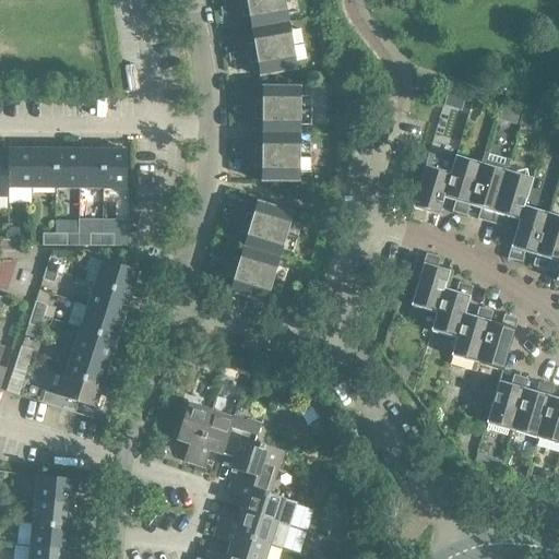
[(288,24),(284,0),(245,0),(251,31),(288,24)]
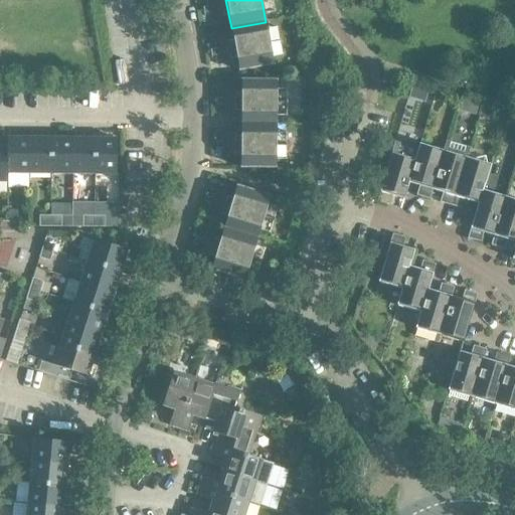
[(210,21),(223,19),(222,10),(209,12),(210,21)]
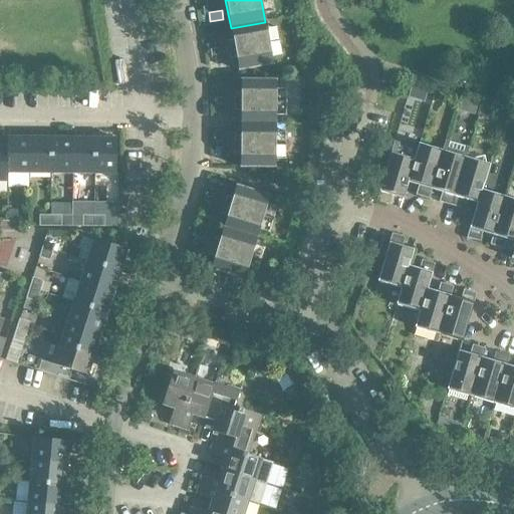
[(265,22),(231,28),(238,71),(273,65),(268,35),(265,22)]
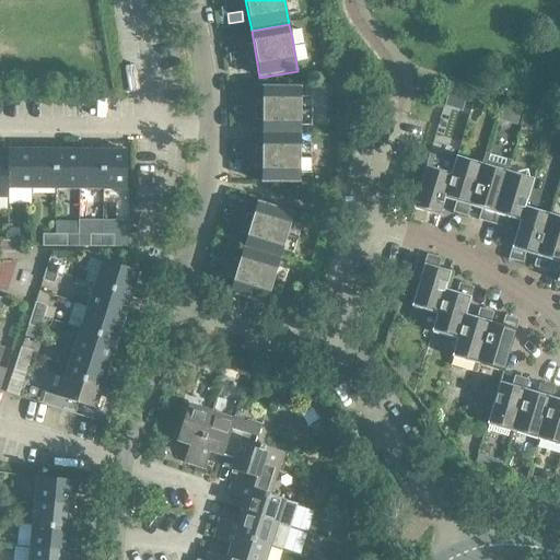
[(246,42),(233,44),(234,54),(248,50),(246,42)]
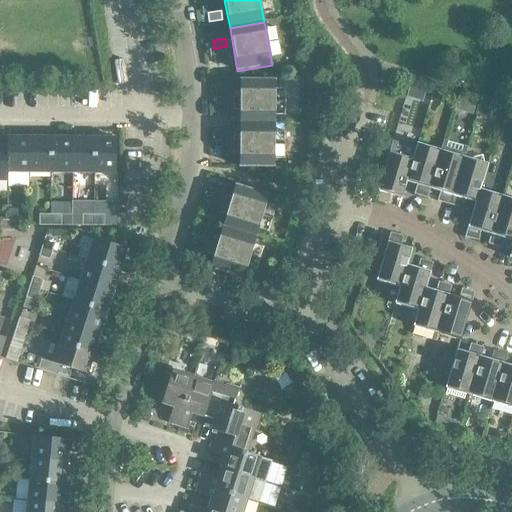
[(228,53),(215,55),(216,60),(217,64),(230,62),(228,53)]
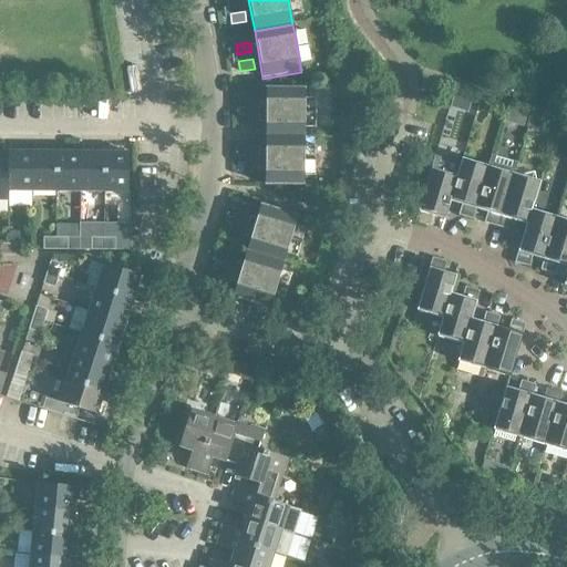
[(305,88),(266,88),(265,137),(303,137),(305,88)]
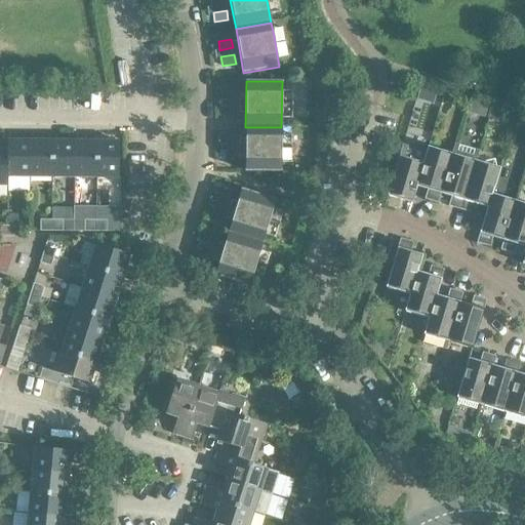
[(437,91),(420,86),(416,99),(433,104),(437,91)]
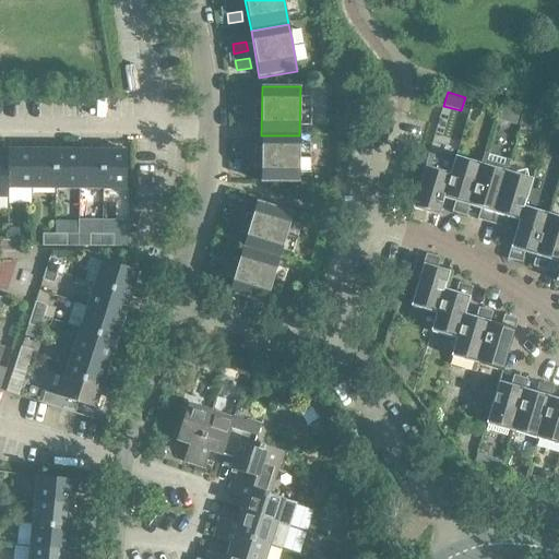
[(240,107),(254,107),(254,97),(241,97),(240,107)]
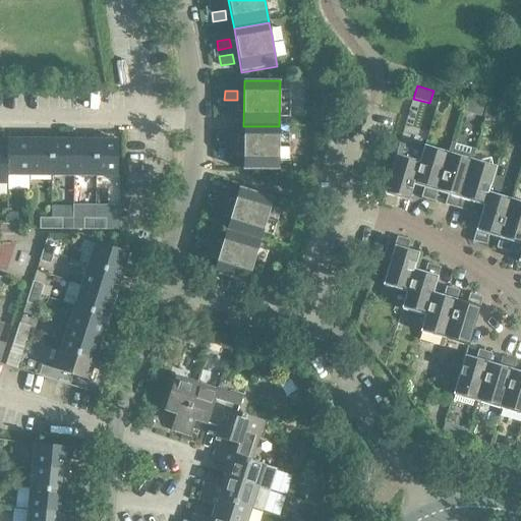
[(476,99),(467,96),(463,109),(473,112),(476,99)]
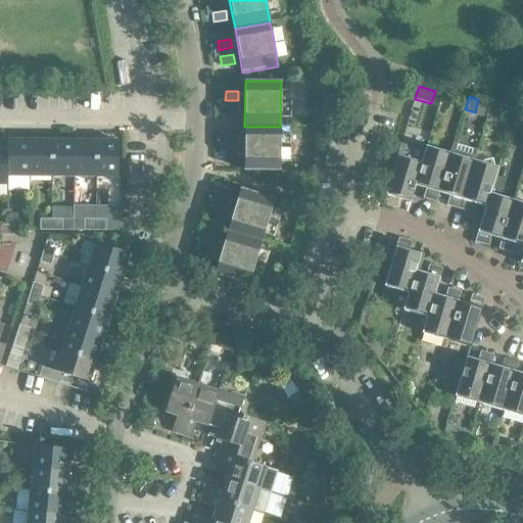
[(238,106),(225,106),(225,116),(238,116),(239,109),(238,106)]
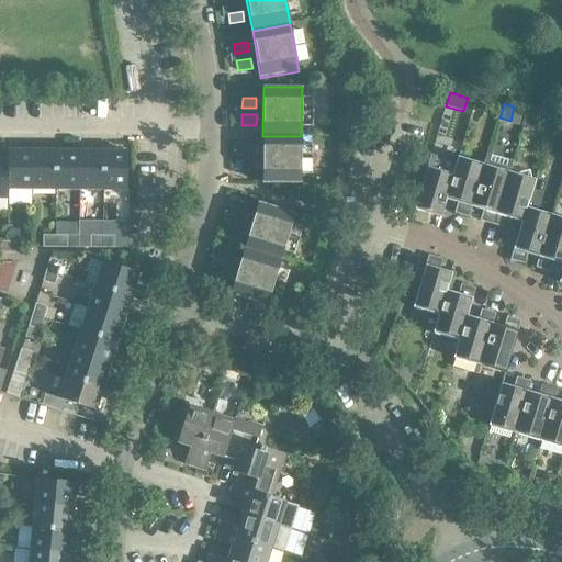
[(262,183),(301,183),(301,136),(262,136),(262,183)]
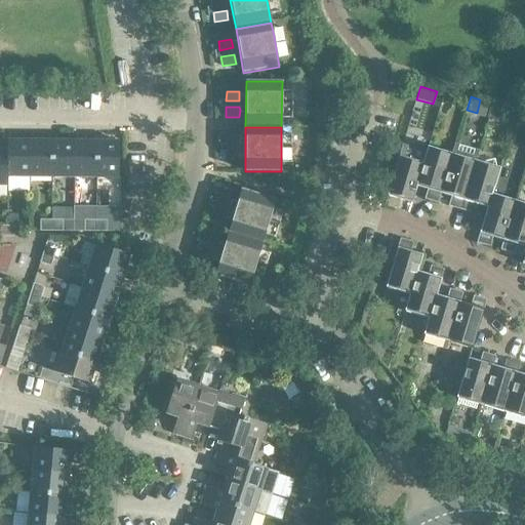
[(226,145),(239,145),(239,135),(226,135),(226,145)]
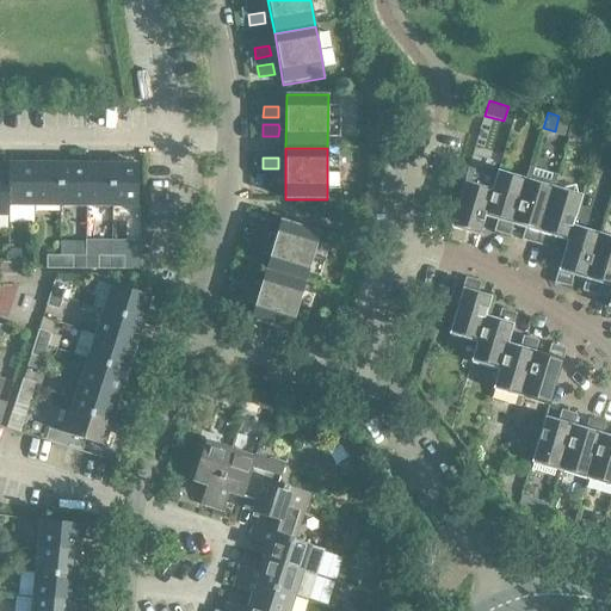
[(8,164),(8,173),(8,205),(34,205),(35,164),(8,164)]
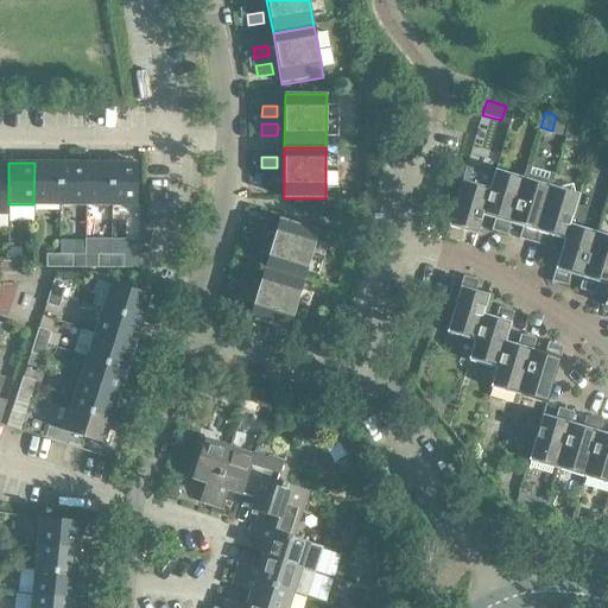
[(59,206),(59,163),(35,163),(33,204),(59,206)]
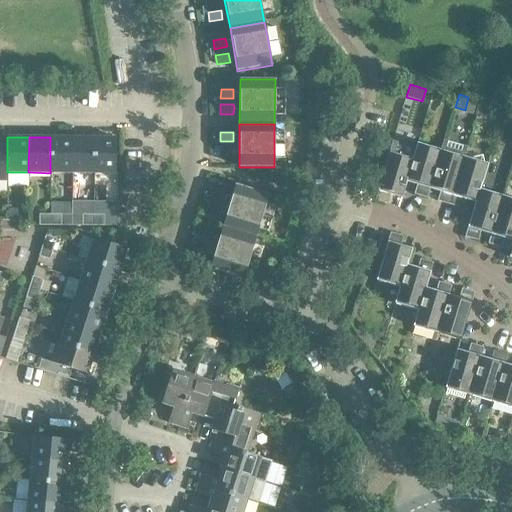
[(72,137),(50,137),(50,173),(72,173),(72,137)]
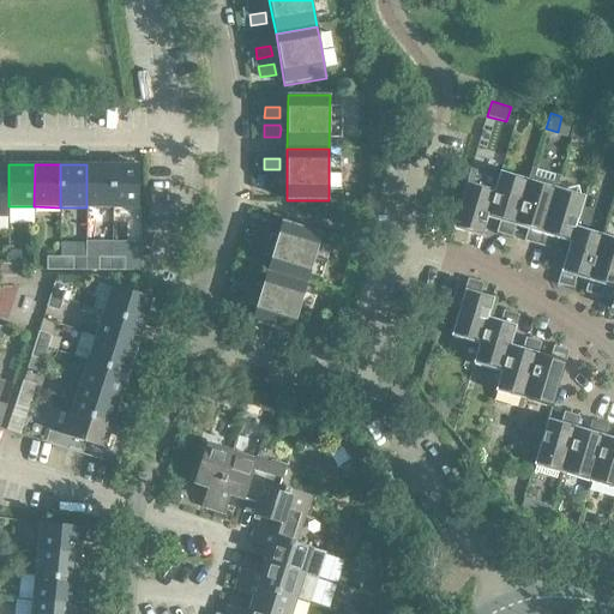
[(112,208),(113,164),(86,164),(86,208),(112,208)]
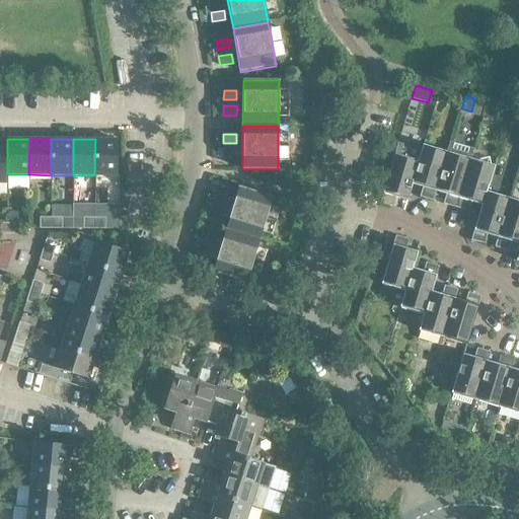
[(118,139),(95,139),(94,175),(118,175),(118,139)]
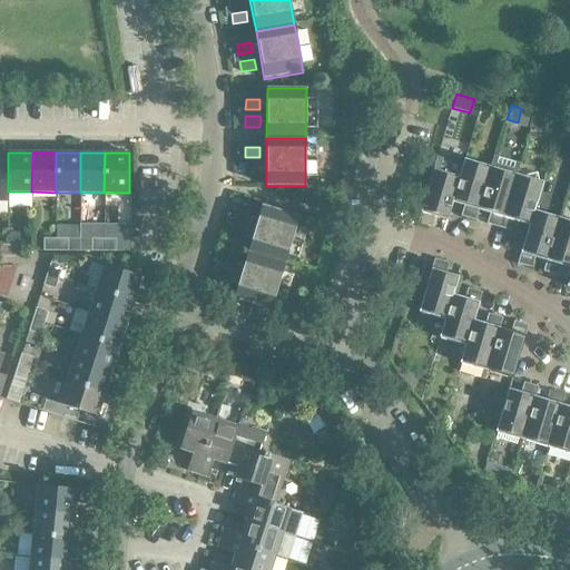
[(432,169),(431,169),(414,223),(429,227),(432,217),(444,220),(450,203),(458,177),(455,177),(460,163),(436,156),(432,169)]
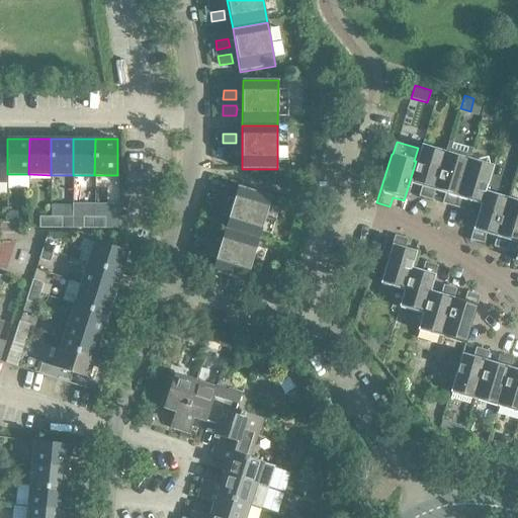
[(444,152),(433,192),(443,194),(440,203),(453,207),(467,159),(468,159),(472,149),(448,142),(445,152),(444,152)]
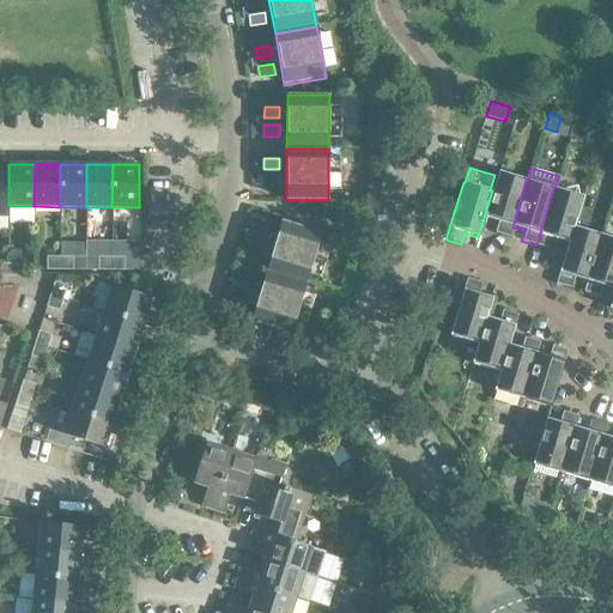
[(492,190),(484,218),(496,223),(493,232),(509,237),(513,228),(526,180),(496,171),(495,175),(490,190),(492,190)]
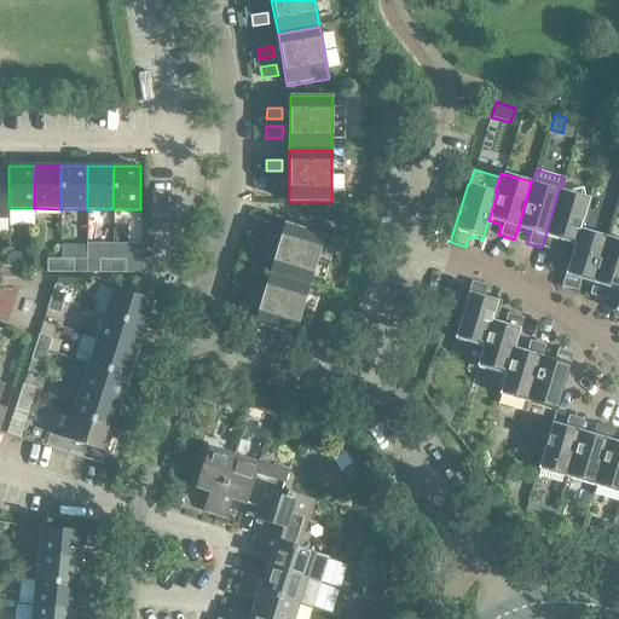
[(266,190),(282,190),(282,178),(266,178),(266,190)]
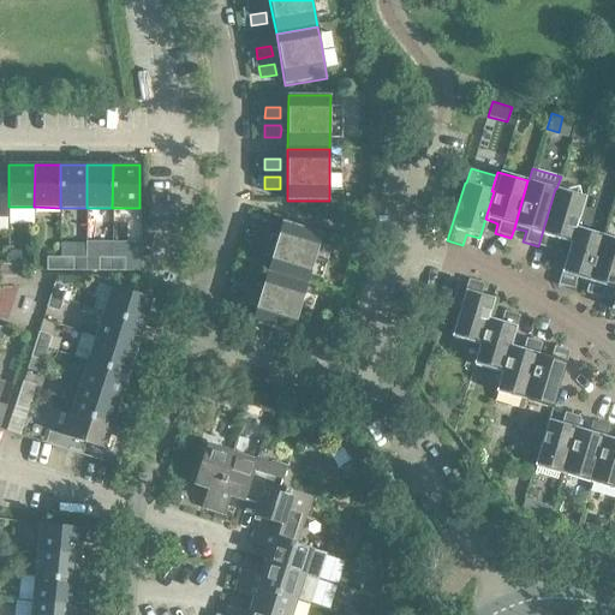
[(556,240),(568,244),(574,226),(574,227),(581,203),(584,197),(555,189),(538,246),(554,251),(556,240)]
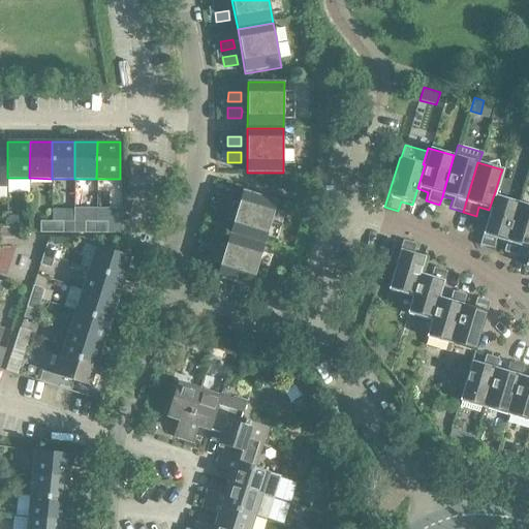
[(277,200),(243,190),(229,235),(265,245),(277,200)]
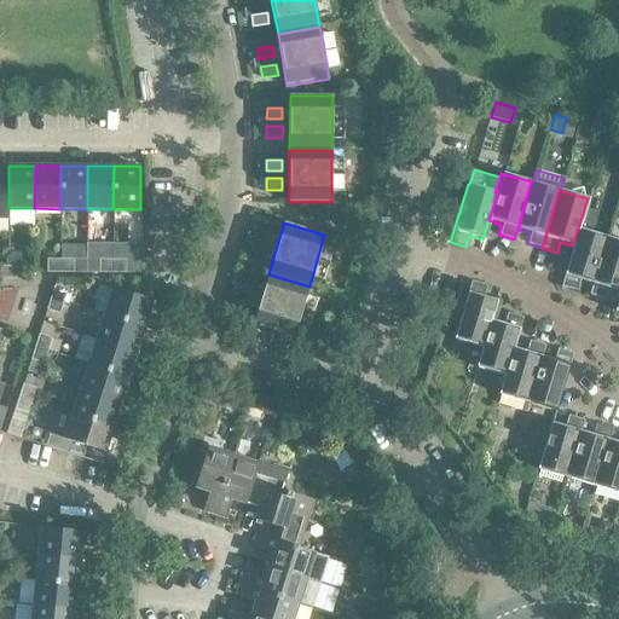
[(606,236),(578,229),(578,227),(572,246),(560,287),(576,291),(579,281),(591,284),(606,236)]
